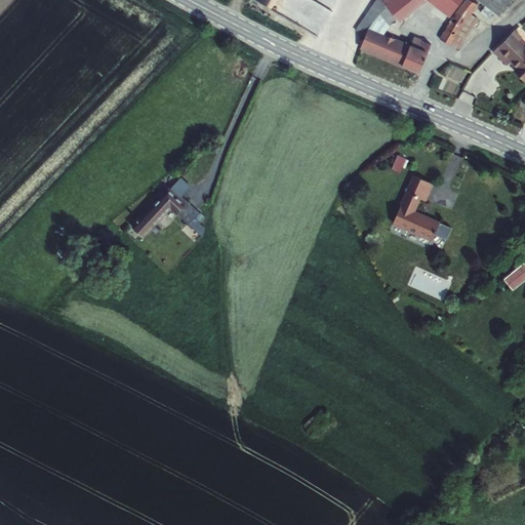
[(375,0),(356,30),(365,35),(359,49),(418,74),(431,44),(415,37),(411,45),(380,33),(385,29),(397,16),(399,21),(423,0),(428,0),(449,16),(461,0),(470,0),(441,41),(459,51),(480,18),(472,13),(480,1),(498,14),(509,0),(375,0)]
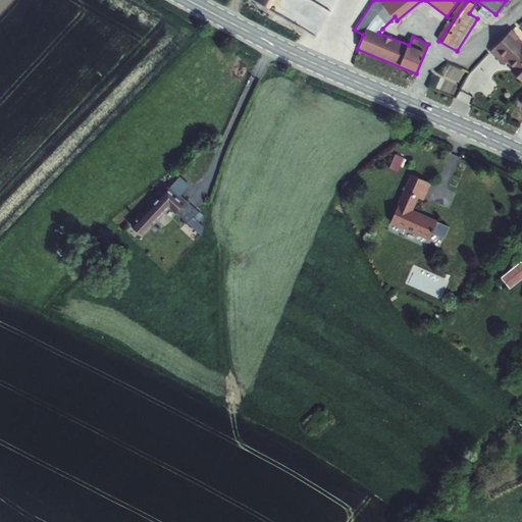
[(510,31),(489,52),(502,64),(506,60),(514,68),(511,71),(520,81),(521,79),(521,46),(514,39),(516,37),(510,31)]
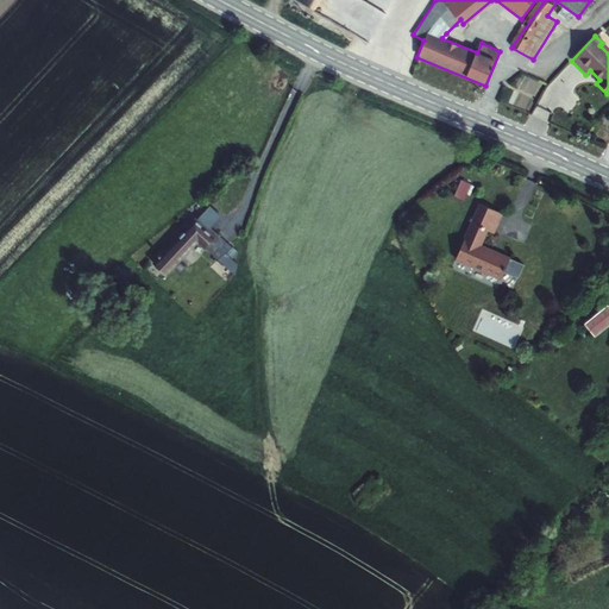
[(459,179),(454,196),(466,200),(471,182),(459,179)]
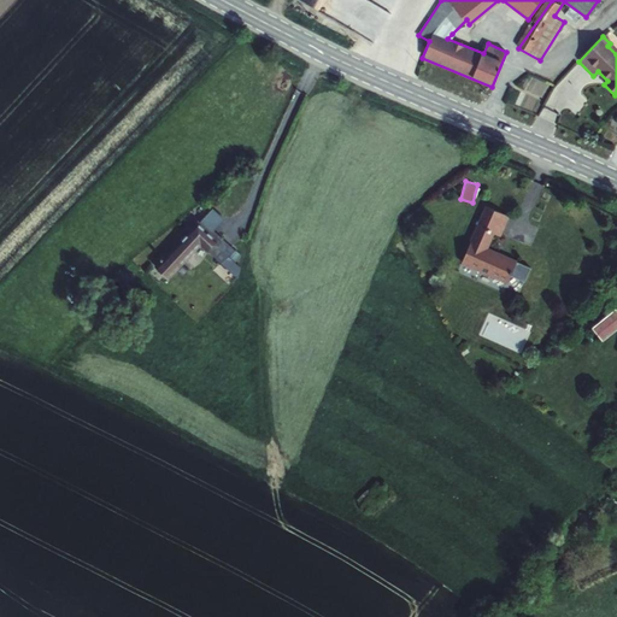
[(507,283),(517,263),(489,248),(495,234),(503,236),(511,218),(488,207),(462,263),(507,283)]
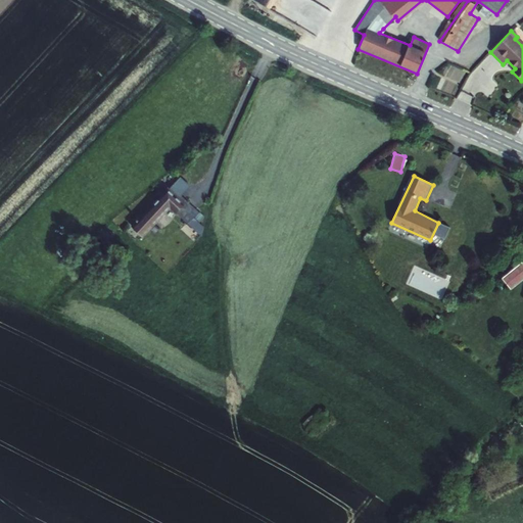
[(167,192),(131,229),(141,239),(170,209),(176,216),(184,207),(167,192)]
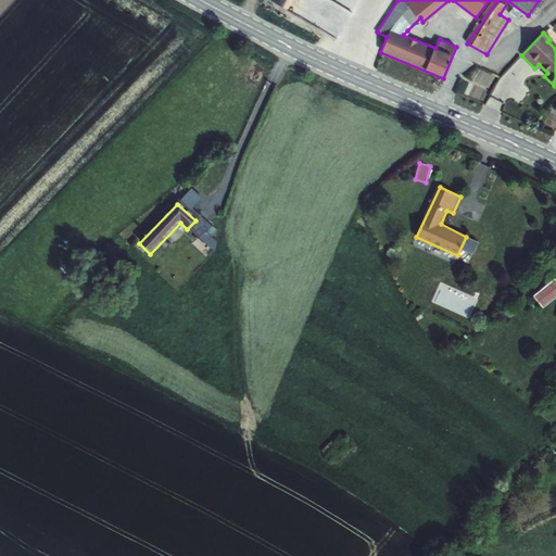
[(555,285),(554,282),(532,300),(541,311),(555,298),(555,285)]
